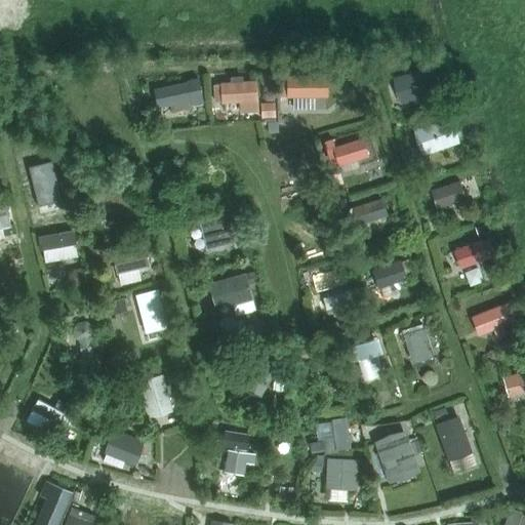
[(438,92),(431,67),(393,78),(400,103),(438,92)]
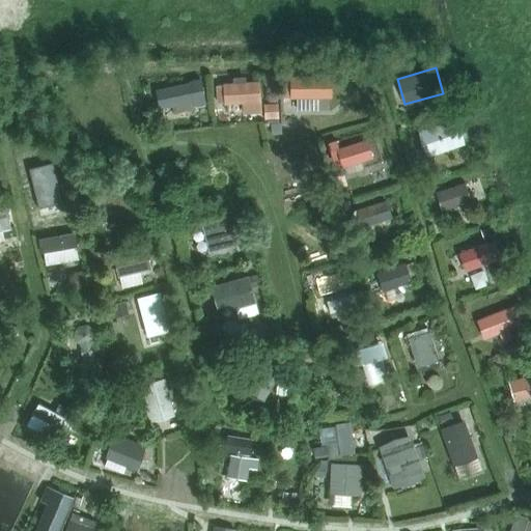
[(329,99),(329,76),(291,76),(291,79),(284,79),(284,94),(291,94),(291,99),(297,99),(297,109),(314,109),(314,99),(329,99)]
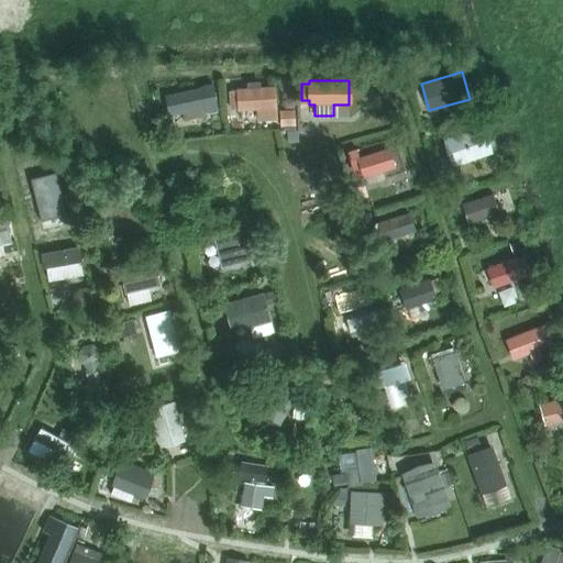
[(275,86),(235,89),(230,90),(230,108),(238,107),(238,109),(276,107),(275,86)]
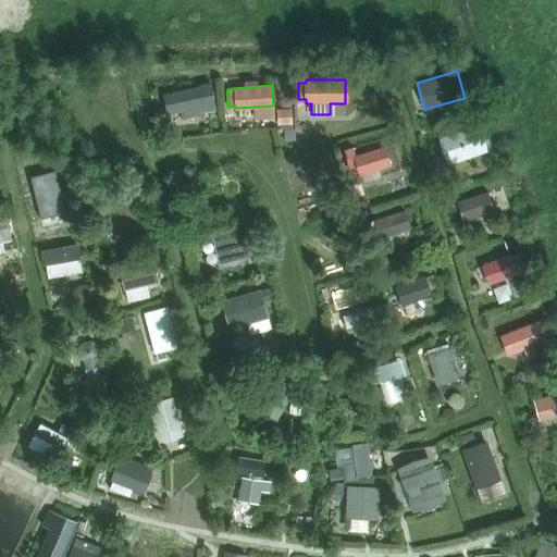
[(205,113),(199,86),(162,93),(166,113),(182,110),(183,118),(205,113)]
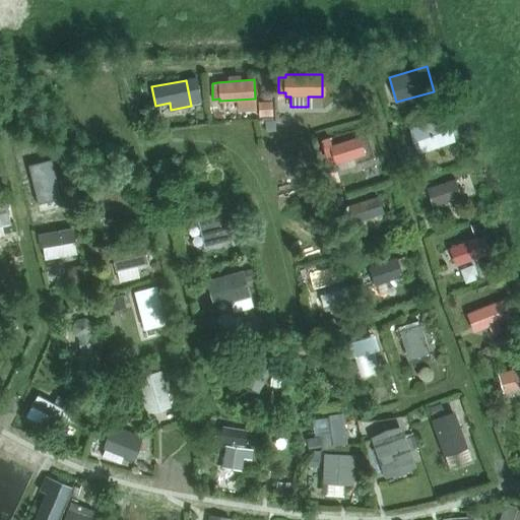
[(418,153),(455,142),(446,116),(409,128),(418,153)]
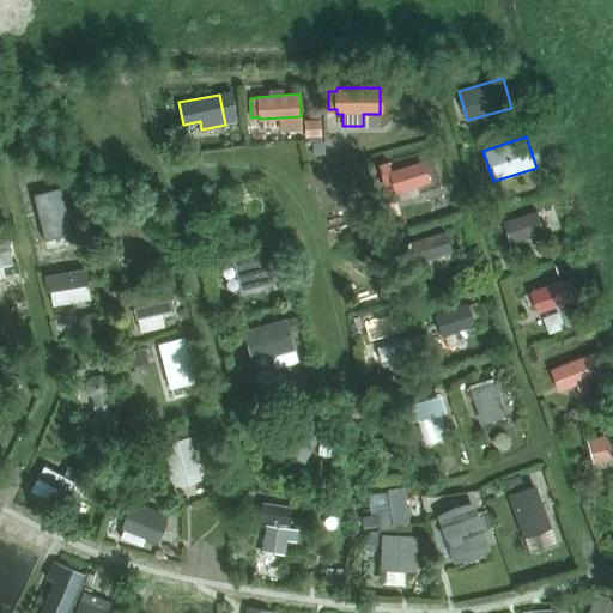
[(387,161),(377,163),(387,194),(393,192),(387,171),(390,170),(387,161)]
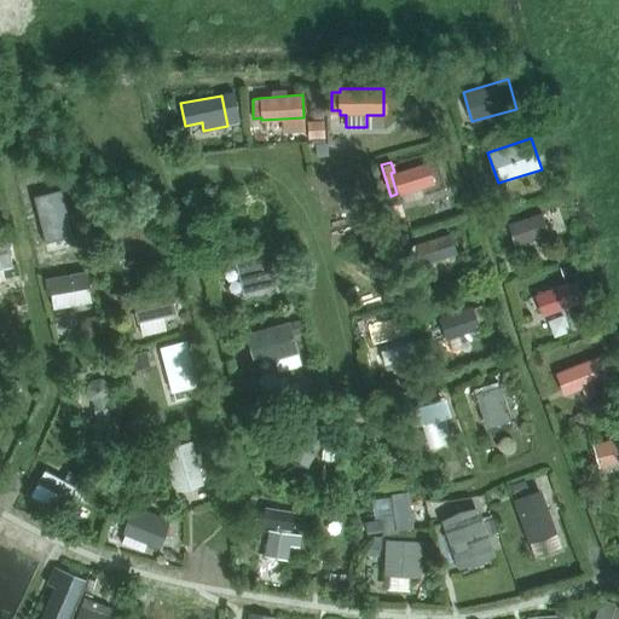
[(433,184),(427,162),(394,172),(391,173),(397,194),(398,195),(433,184)]
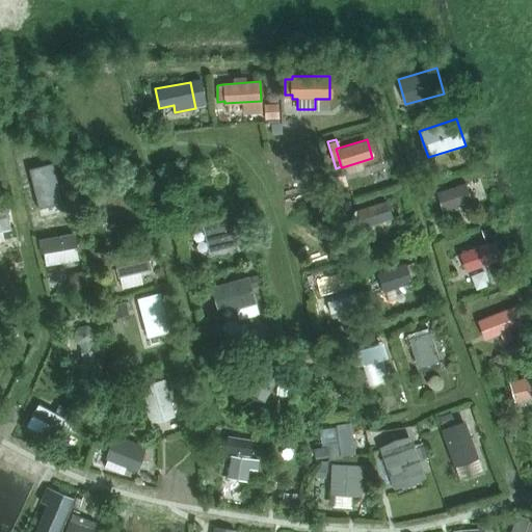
[(61,203),(52,165),(30,170),(40,208),(61,203)]
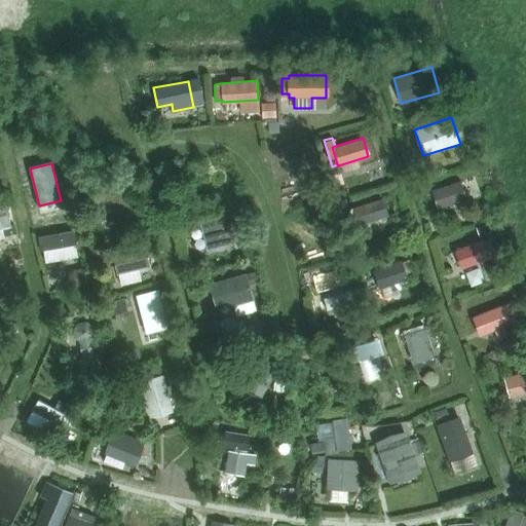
[(438,210),(467,200),(460,181),(431,189),(438,210)]
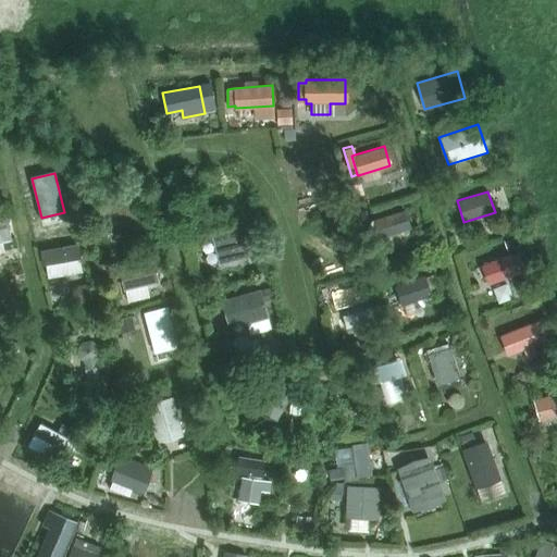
[(379,239),(379,238),(412,229),(405,209),(372,219),(379,239)]
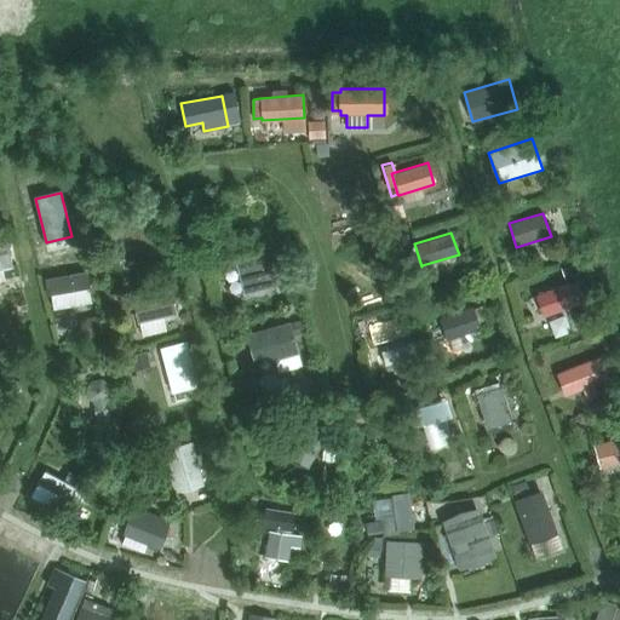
[(6,244),(0,244),(0,263),(0,264),(1,268),(6,267),(6,263),(10,262),(6,244)]
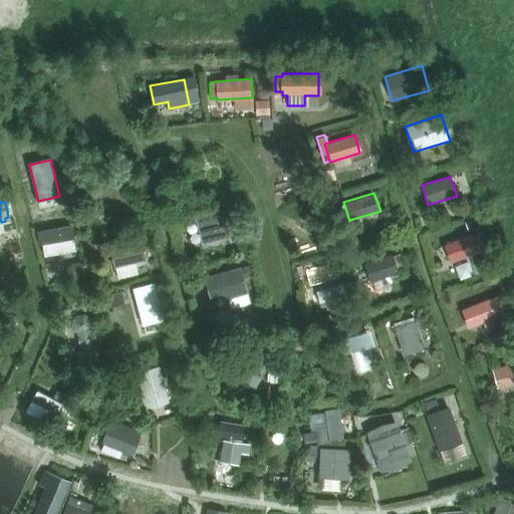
[(231,237),(224,212),(196,219),(202,243),(231,237)]
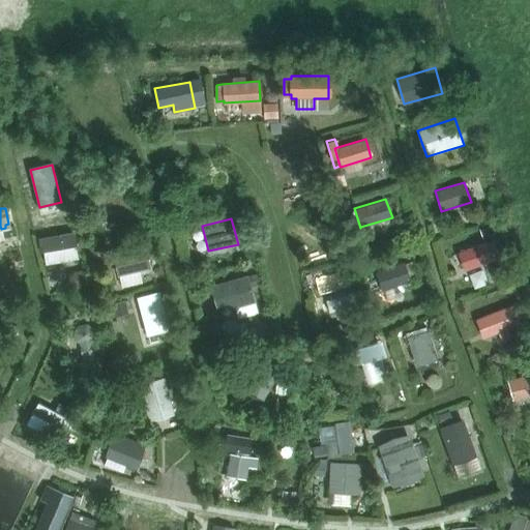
[(39,253),(59,248),(81,245),(79,231),(37,238),(39,253)]
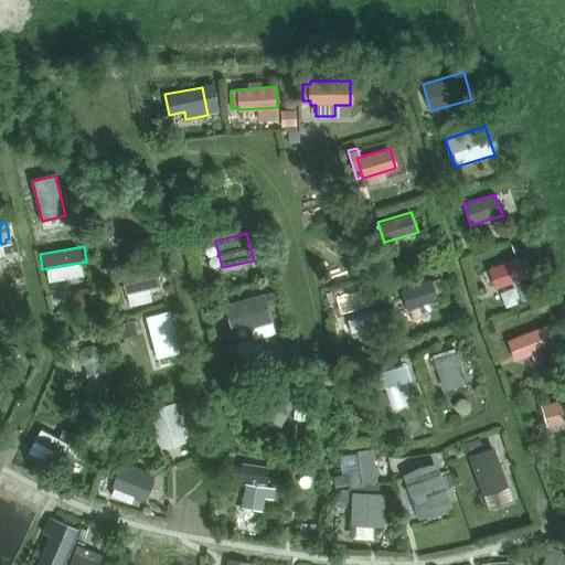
[(497,289),(526,277),(519,257),(488,268),(497,289)]
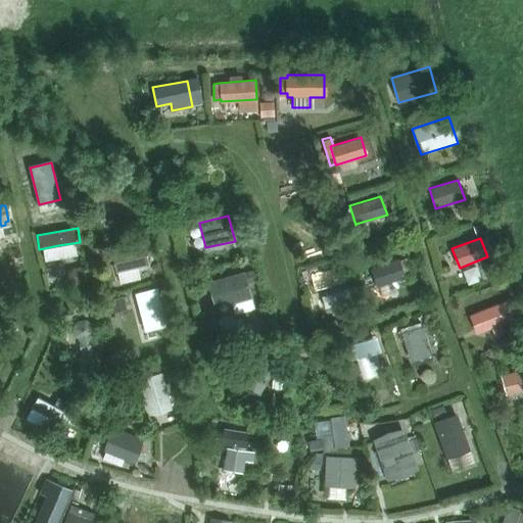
[(112,252),(116,272),(147,265),(142,245),(112,252)]
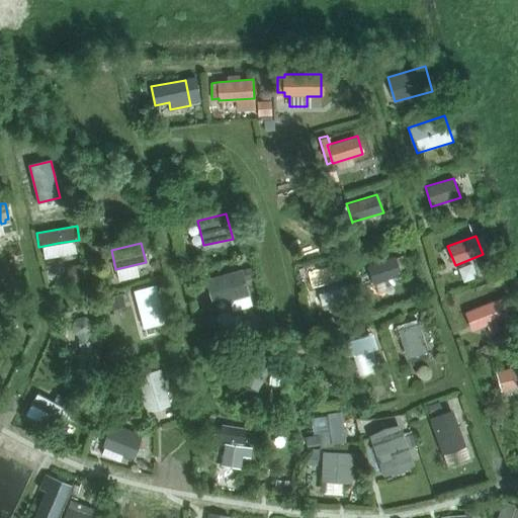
[(396,259),(395,257),(367,265),(373,284),(401,275),(400,272),(407,270),(403,257),(396,259)]
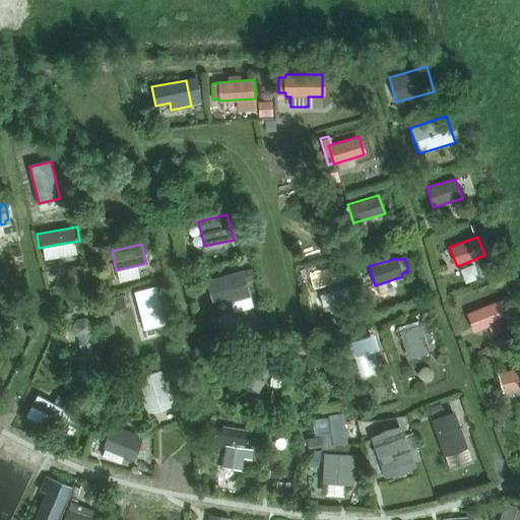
[(251,297),(247,281),(258,278),(255,267),(243,270),(206,280),(213,307),(251,297)]
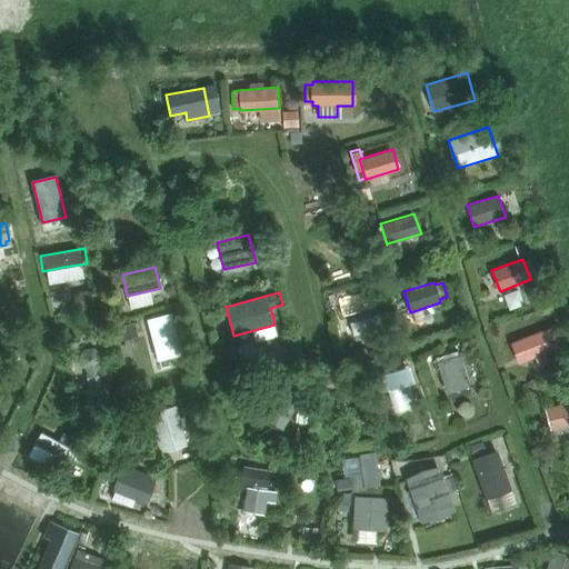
[(148,319),(158,360),(181,355),(171,313),(148,319)]
